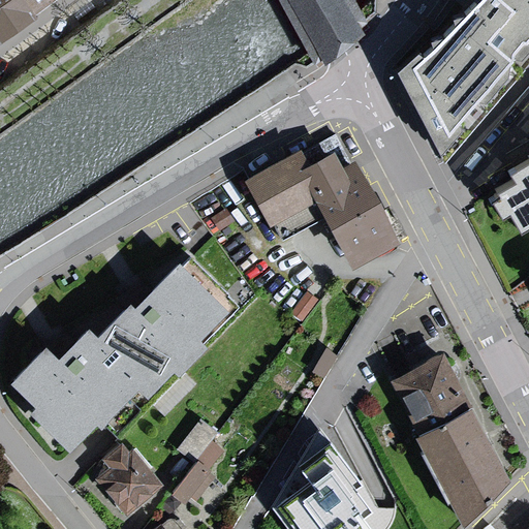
[(37,17),(35,12),(25,0),(0,0),(0,44),(4,41),(37,17)]
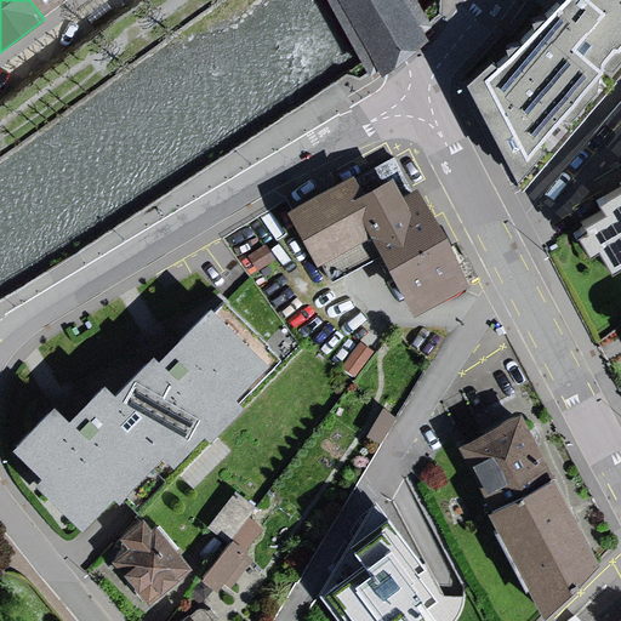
[(29,0),(41,15),(61,0),(29,0)]
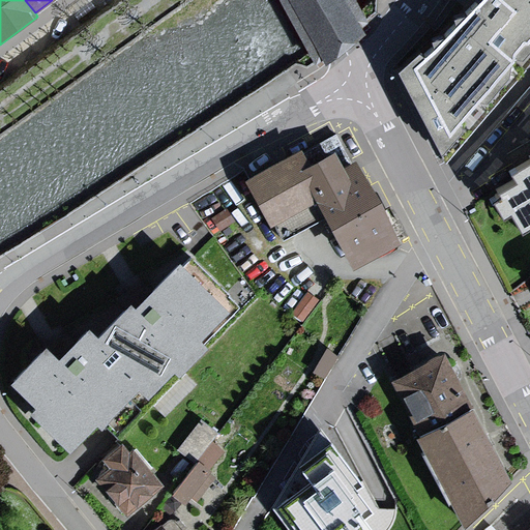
[(529,0),(477,0),(405,77),(446,162),(526,70),(529,64),(529,0)]
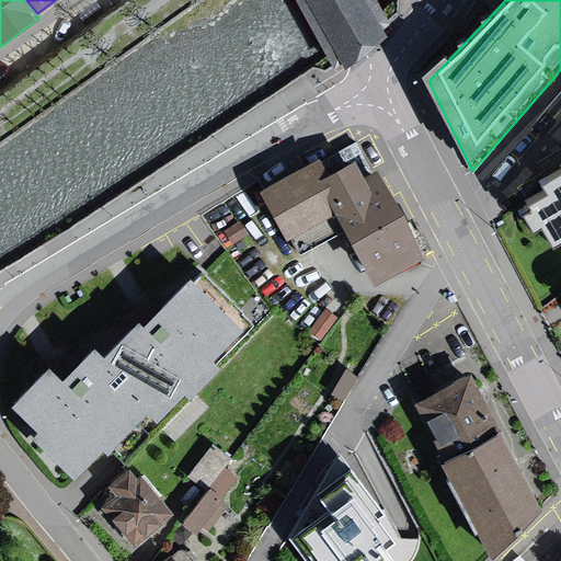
[(330,155),(270,185),(302,249),(350,225),(379,281),(427,255),(382,168),(370,174),(362,158),(339,171),(330,155)]
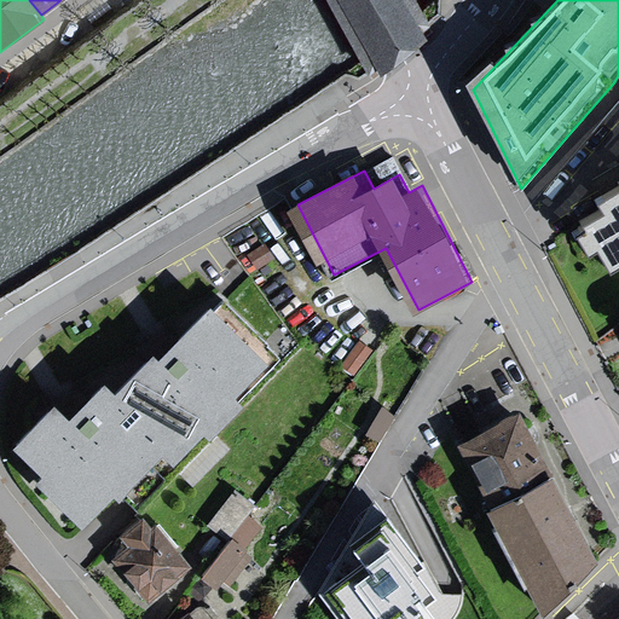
[(618,180),(565,210),(599,273),(618,261),(618,180)]
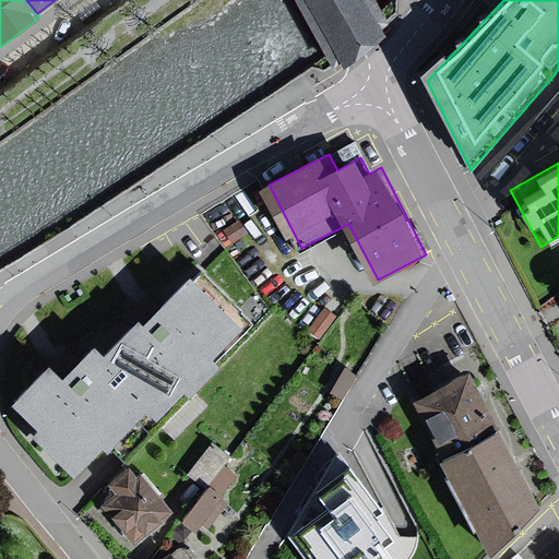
[(48,366),(11,404),(40,431),(32,440),(76,484),(107,453),(125,470),(162,430),(174,441),(207,406),(194,393),(217,370),(211,364),(241,332),(190,283),(144,331),(137,324),(103,359),(94,351),(63,381),(48,366)]
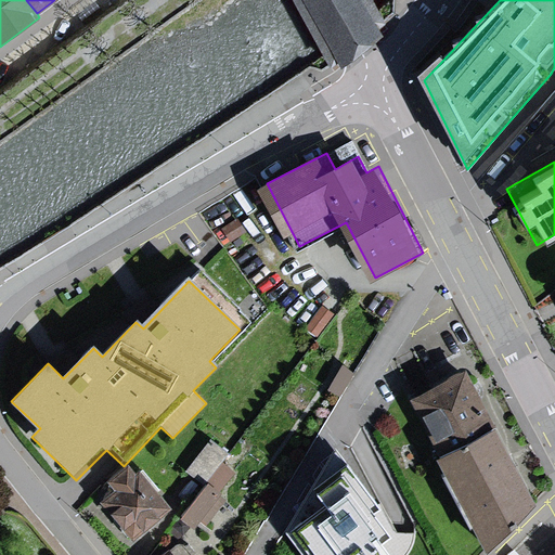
[(206,487),(183,517),(202,530),(223,502),(229,505),(338,358),(314,340),(233,450),(215,437),(188,473),(206,487)]
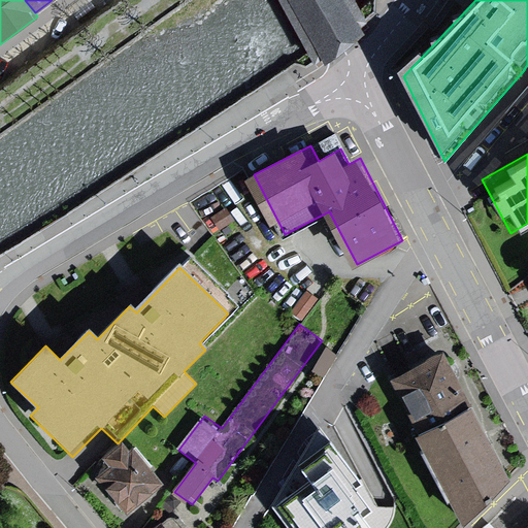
[(448,349),(394,375),(466,521),(510,476),(448,349)]
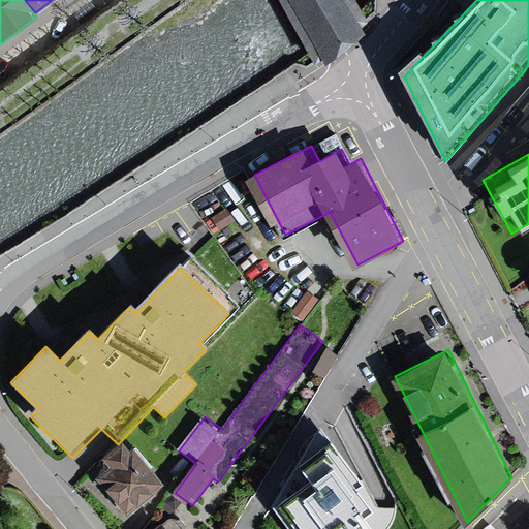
[(132,449),(124,441),(104,460),(112,467),(98,479),(131,515),(166,480),(135,447),(132,449)]
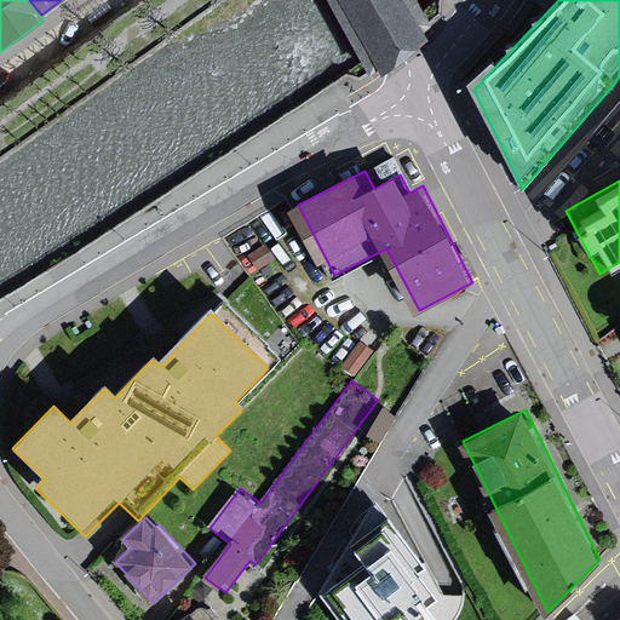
[(321,596),(338,619),(436,619),(430,612),(440,603),(420,577),(428,570),(390,521),(351,547),(365,567),(321,596)]
